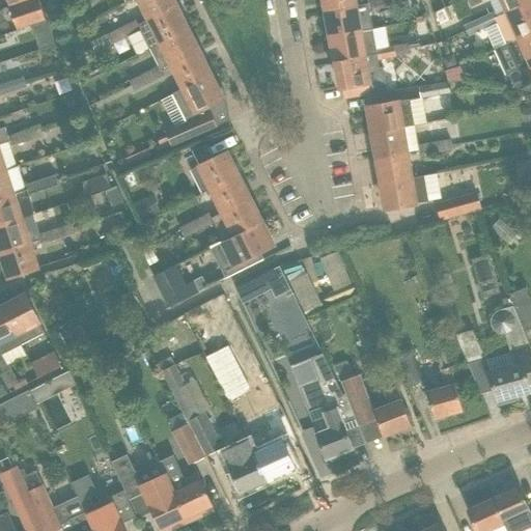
[(6,0),(15,23),(26,20),(19,0),(6,0)]
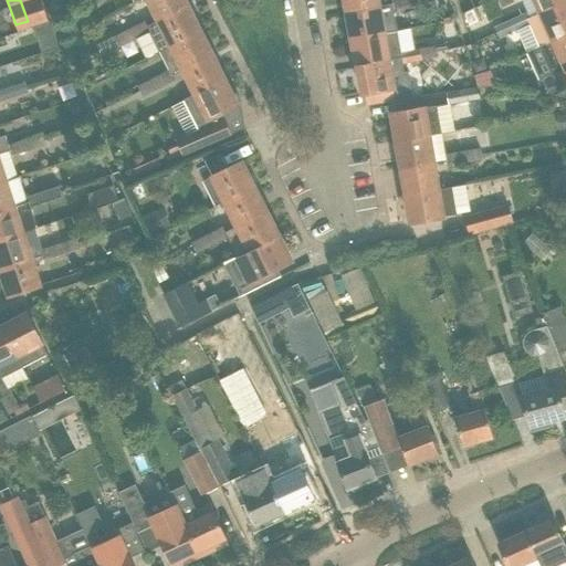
[(18,31),(32,25),(49,20),(40,0),(20,0),(28,21),(16,24),(18,31)]
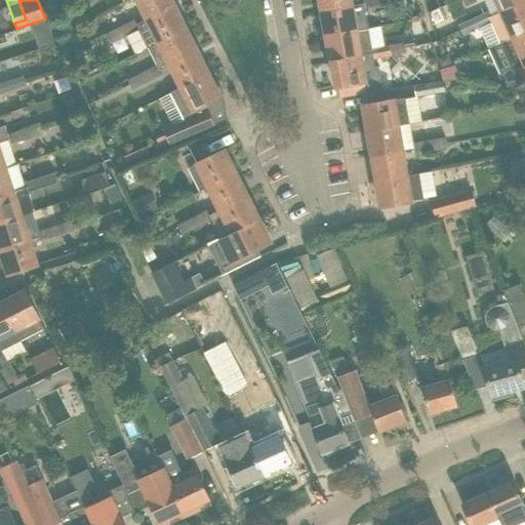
[(134,0),(145,21),(173,5),(170,0),(134,0)]
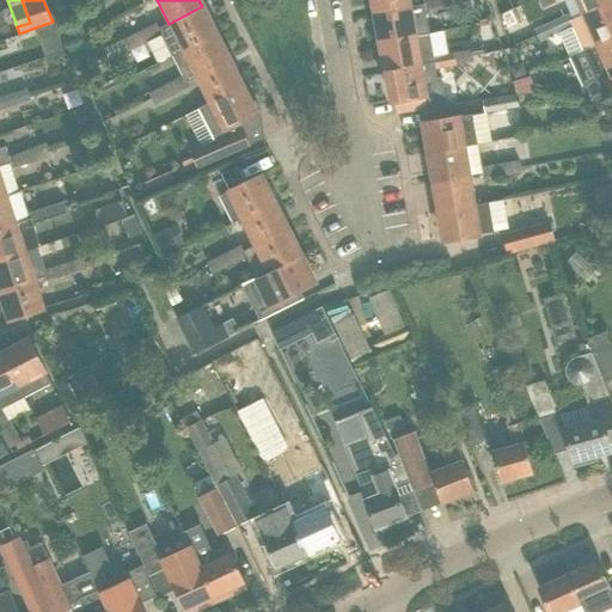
[(412,7),(412,6),(411,0),(373,0),(377,14),(412,7)]
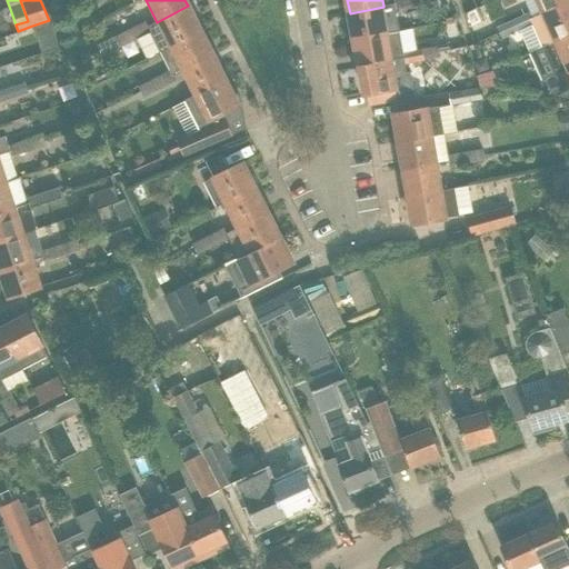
[(408,2),(407,0),(392,0),(393,3),(395,10),(411,7),(410,2),(408,2)]
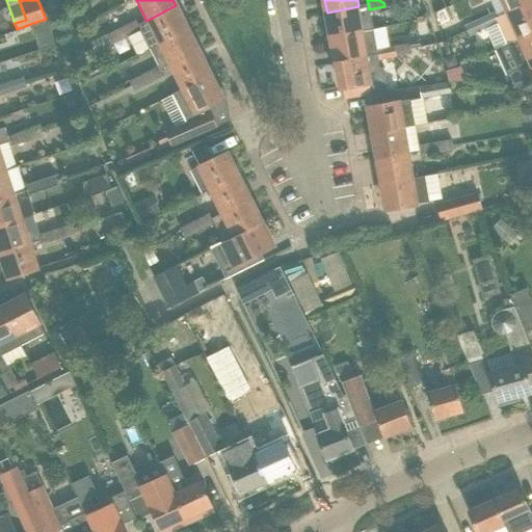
[(506,12),(531,1),(531,0),(500,0),(506,12)]
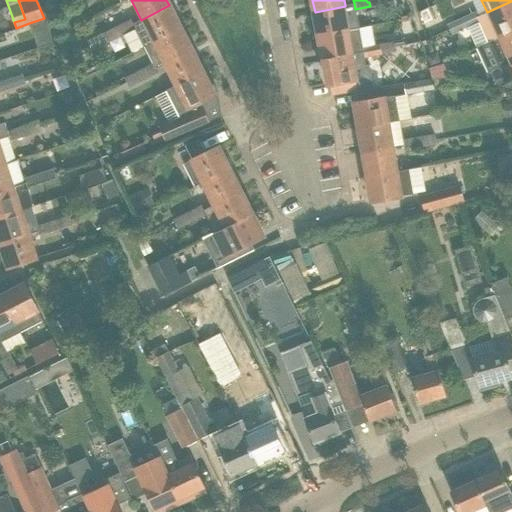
[(511,1),(487,12),(479,15),(478,11),(459,19),(461,24),(464,23),(466,27),(479,20),(489,42),(498,38),(511,31),(511,1)]
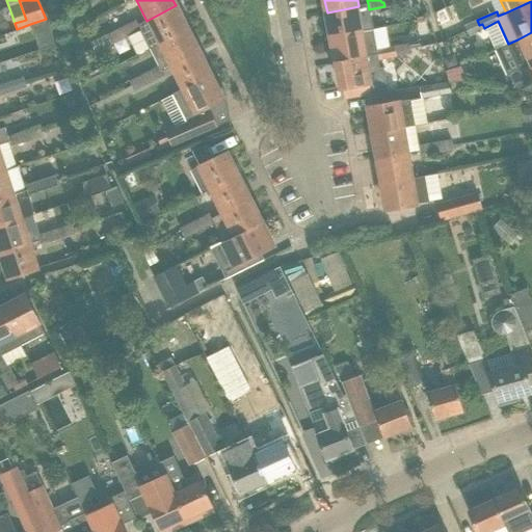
[(358,6),(327,12),(331,36),(364,30),(373,28),(369,9),(368,3),(358,5),(358,6)]
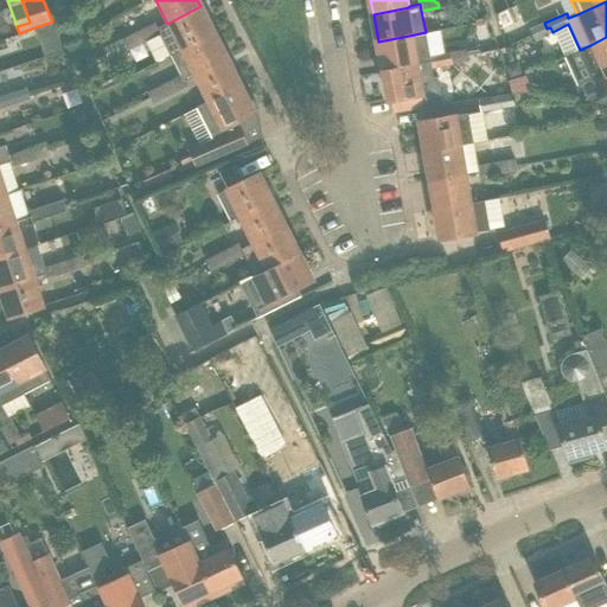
[(171,55),(215,32),(200,6),(167,24),(158,29),(160,36),(148,42),(159,61),(171,55)]
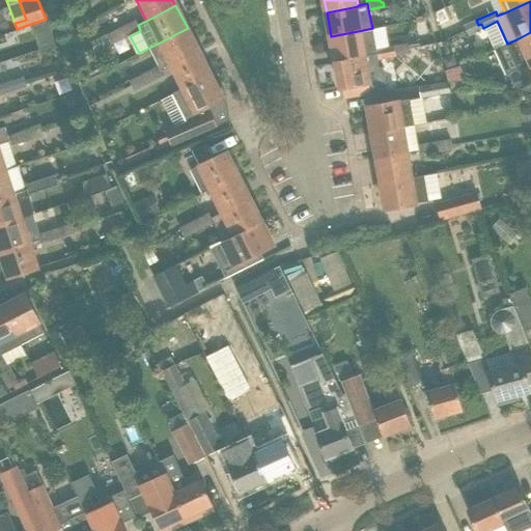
[(38,50),(55,45),(47,19),(46,19),(30,24),(38,50)]
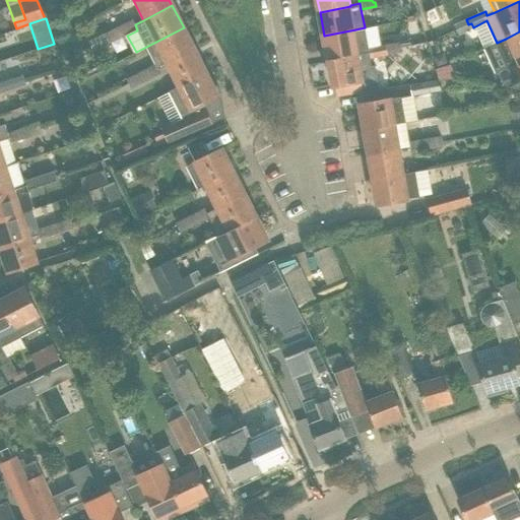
[(132,19),(118,26),(121,31),(118,33),(121,39),(127,36),(137,30),(135,24),(132,19)]
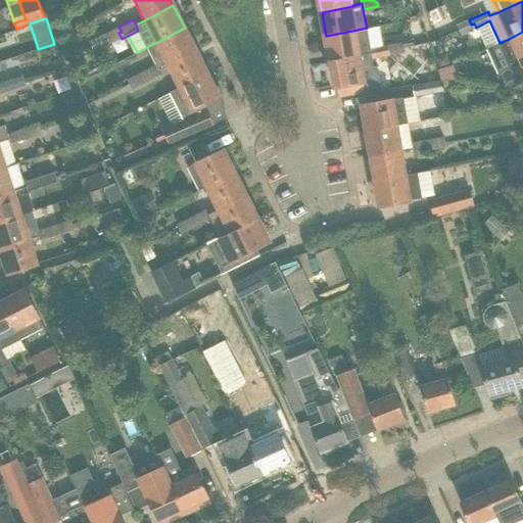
[(474,24),(471,25),(469,19),(458,25),(462,34),(476,28),(474,24)]
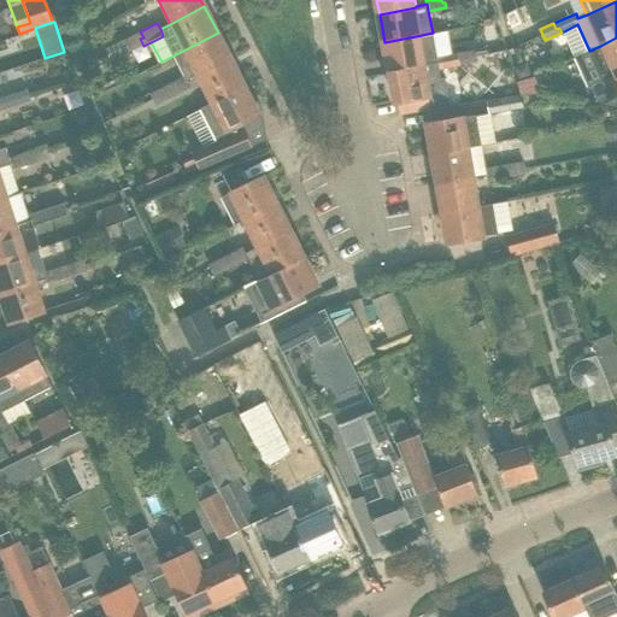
[(84,28),(82,25),(78,24),(75,24),(65,29),(71,41),(86,34),(86,30),(84,28)]
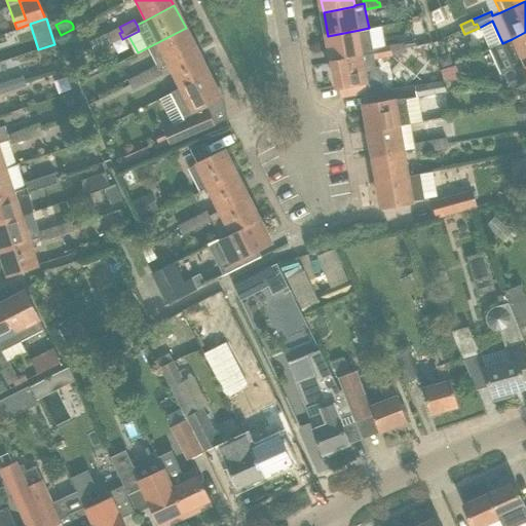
[(119,33),(122,32),(119,27),(104,35),(106,39),(96,45),(103,52),(111,44),(122,39),(119,33)]
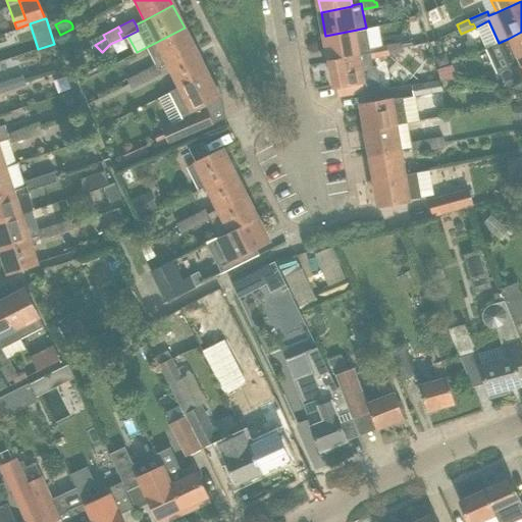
[(0,40),(9,38),(6,28),(0,29),(0,40)]
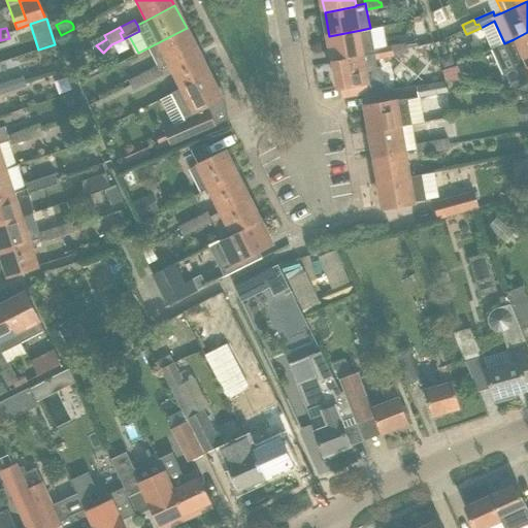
[(168,66),(198,51),(187,28),(149,47),(158,66),(157,67),(159,70),(168,66)]
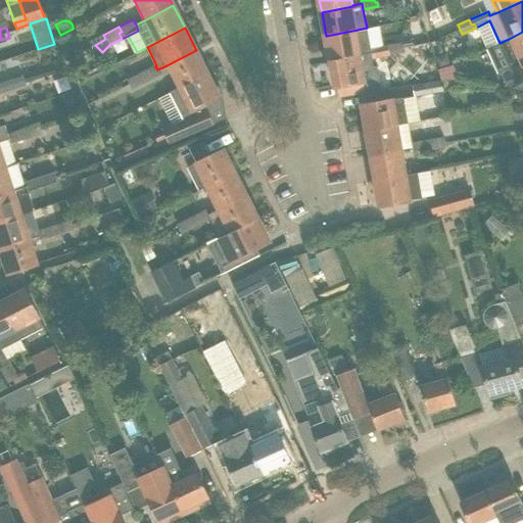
[(358,30),(326,36),(330,61),(335,86),(337,86),(339,97),(338,97),(339,98),(340,98),(340,97),(361,94),(378,91),(376,79),(367,80),(365,69),(374,68),(372,58),(390,55),(388,45),(383,46),(371,48),(367,28),(358,30)]
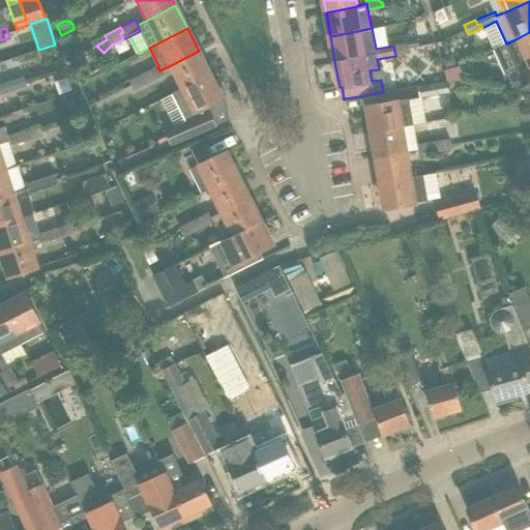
[(529,32),(516,39),(505,43),(517,69),(506,75),(512,88),(529,82),(529,32)]
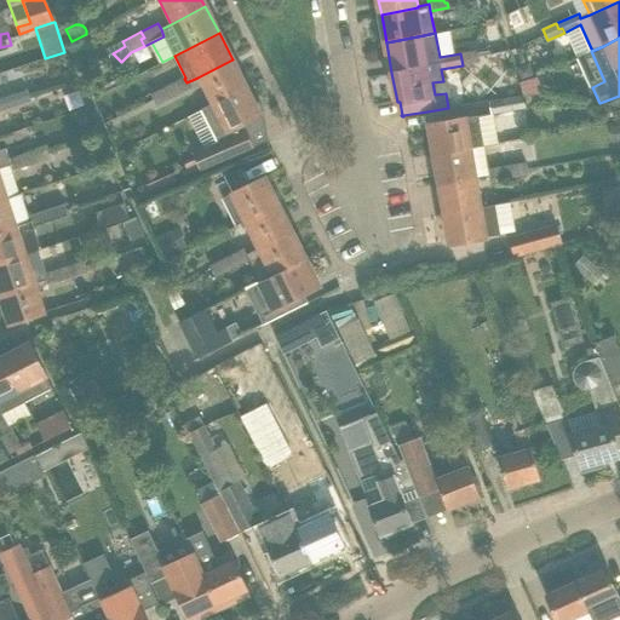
[(113,53),(125,46),(122,41),(105,50),(109,56),(113,53)]
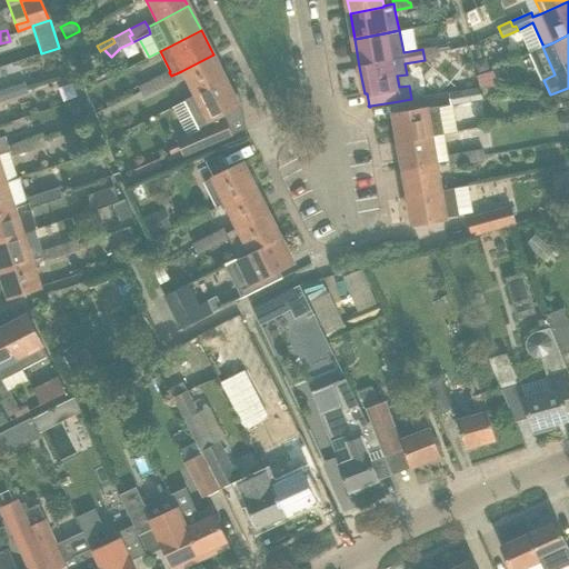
[(438,46),(422,49),(425,60),(440,57),(438,46)]
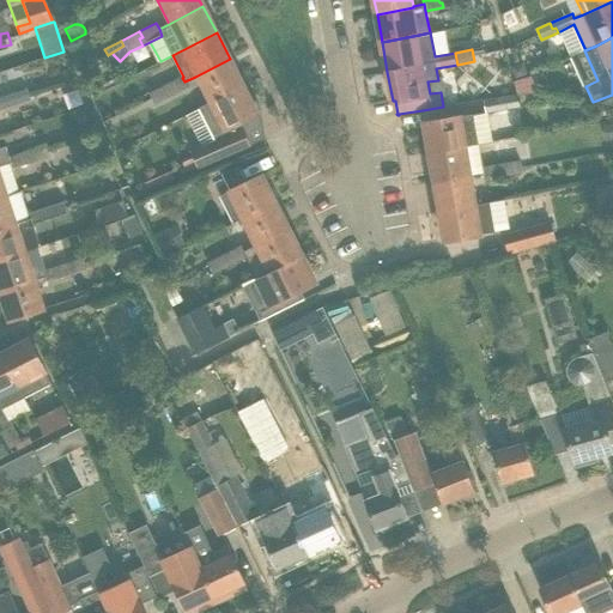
[(210,104),(243,86),(230,59),(195,77),(210,104)]
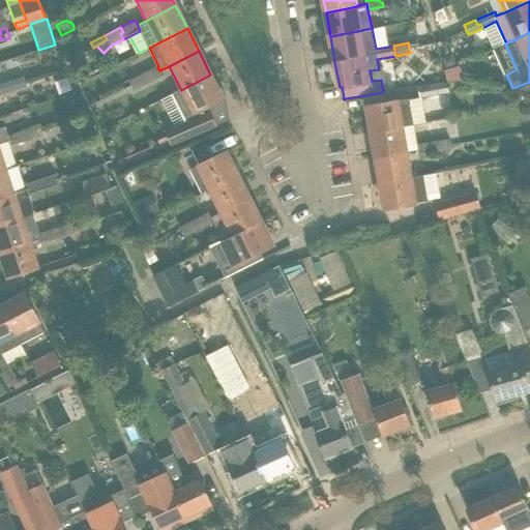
[(163,76),(159,70),(157,67),(142,75),(144,78),(147,77),(149,82),(163,76)]
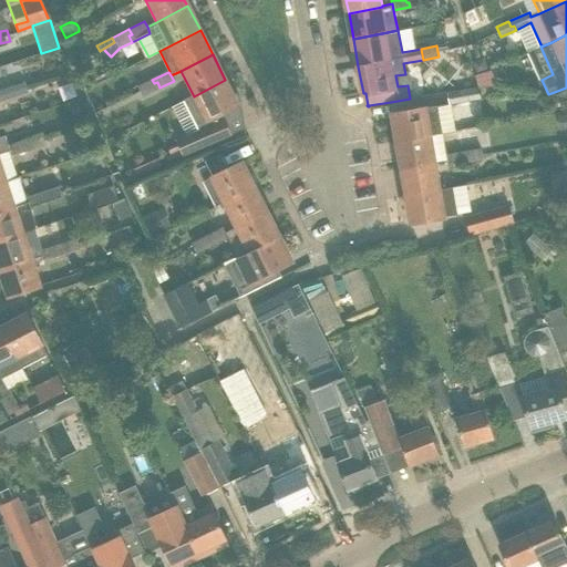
[(157,82),(154,83),(152,80),(138,86),(143,96),(160,88),(157,82)]
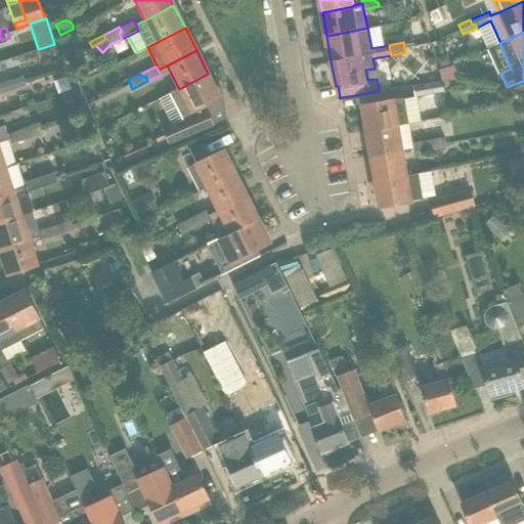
[(179,89),(171,93),(185,121),(208,111),(206,103),(223,95),(218,85),(215,87),(208,74),(185,85),(179,89)]
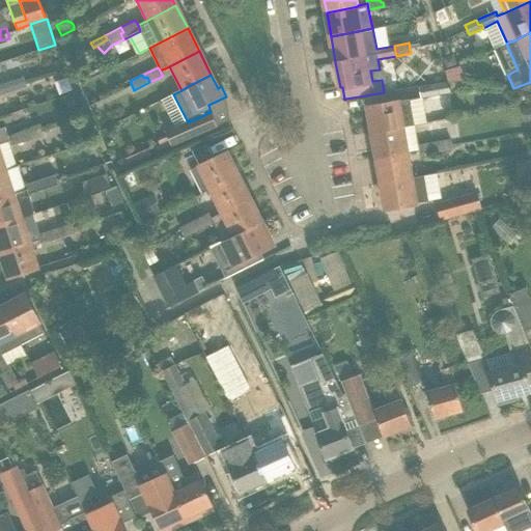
[(6,92),(26,86),(23,76),(6,81),(8,87),(5,88),(6,92)]
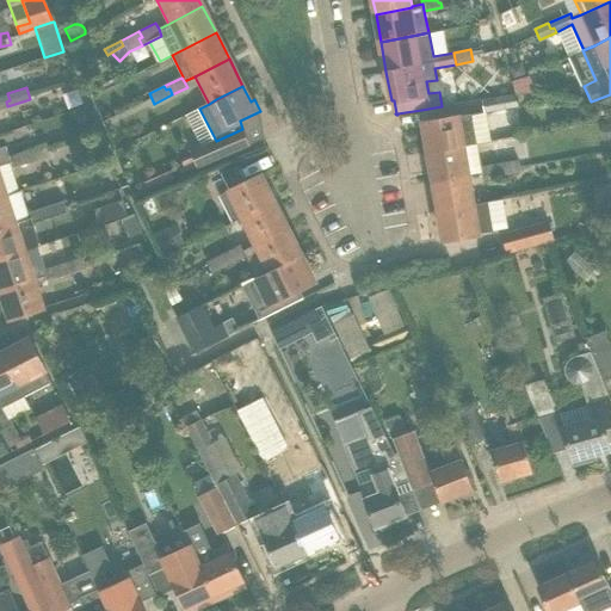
[(485,113),(518,106),(516,92),(481,99),(485,113)]
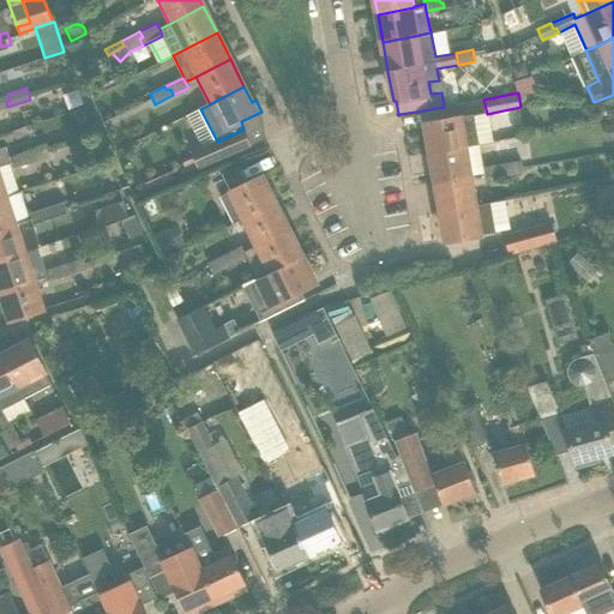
[(468,145),(480,144),(474,114),(426,122),(431,154),(468,146),(468,145)]
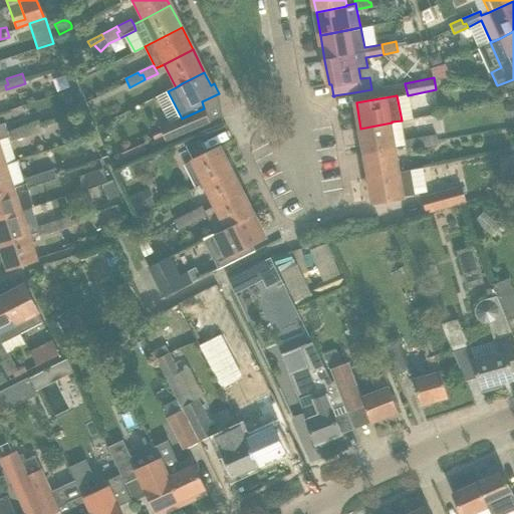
[(508,119),(513,117),(513,102),(505,105),(508,119)]
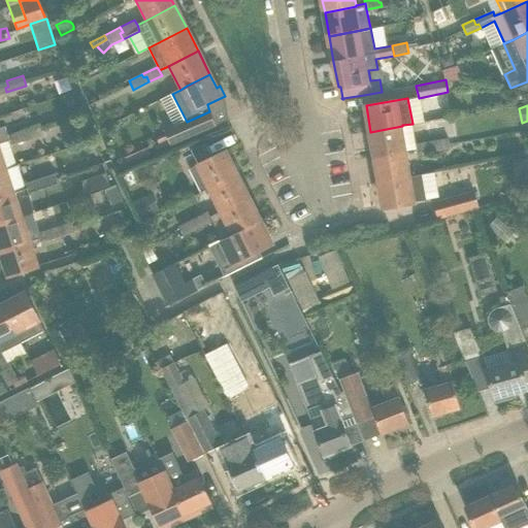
[(216,125),(209,111),(164,131),(170,144),(216,125)]
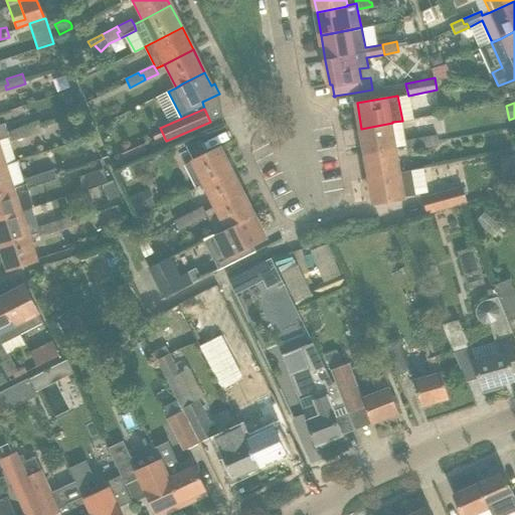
[(25,136),(41,130),(38,122),(19,128),(21,132),(23,131),(25,136)]
